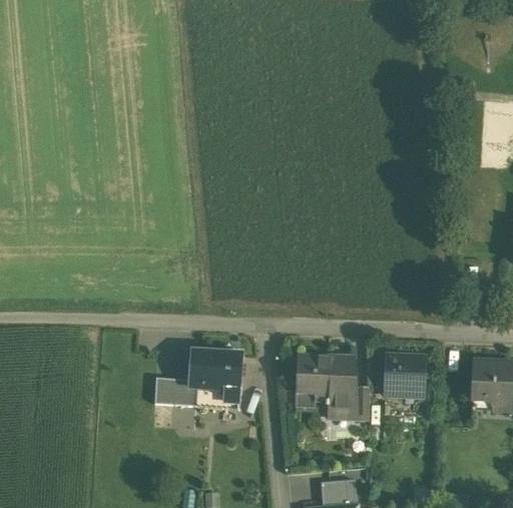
[(213,347),(208,351),(190,350),(187,379),(187,384),(206,385),(206,386),(224,387),(223,399),(239,400),(242,354),(231,353),(227,348),(213,347)]
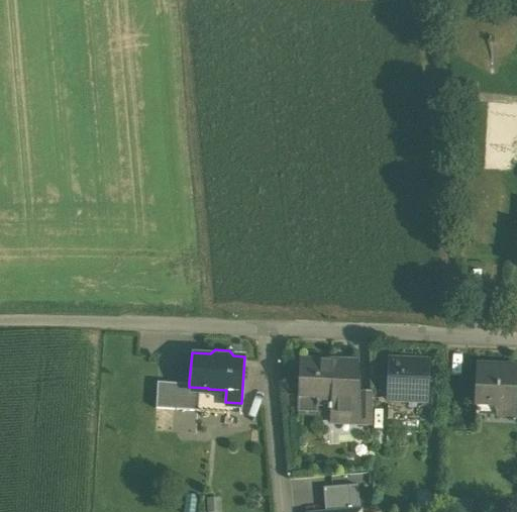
[(356,359),(299,356),(297,409),(318,410),(318,403),(328,403),(328,407),(330,407),(330,418),(358,416),(359,416),(357,391),(356,359)]
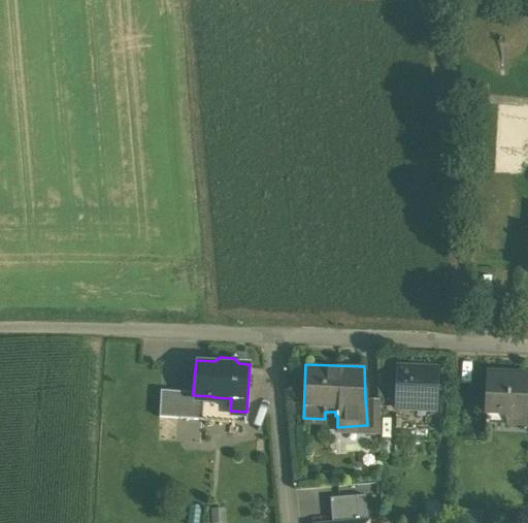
[(437,366),(398,365),(396,404),(435,405),(437,366)]
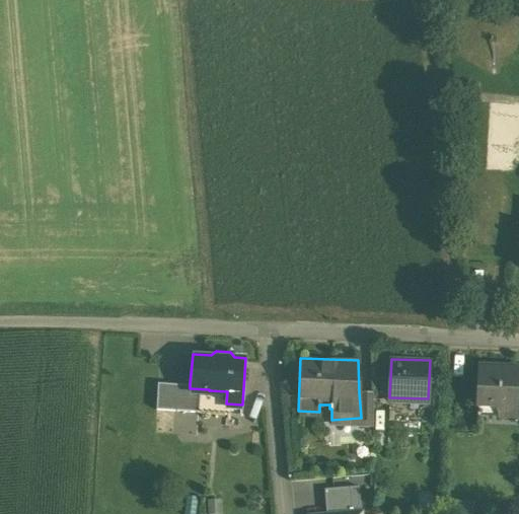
[(518,364),(479,362),(477,414),(515,415),(516,415),(518,384),(518,364)]
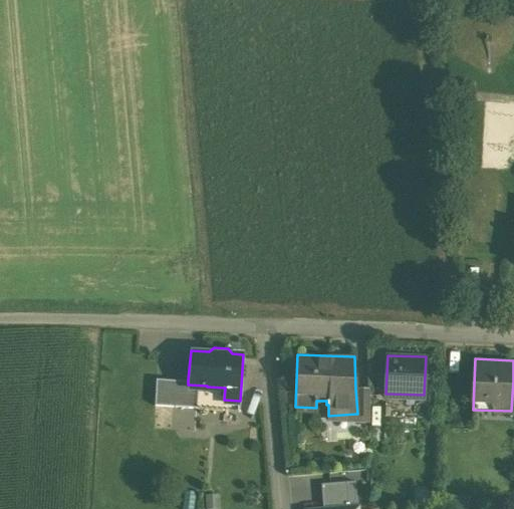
[(188,385),(188,379),(156,377),(155,403),(223,407),(224,400),(225,388),(207,387),(207,386),(188,385)]
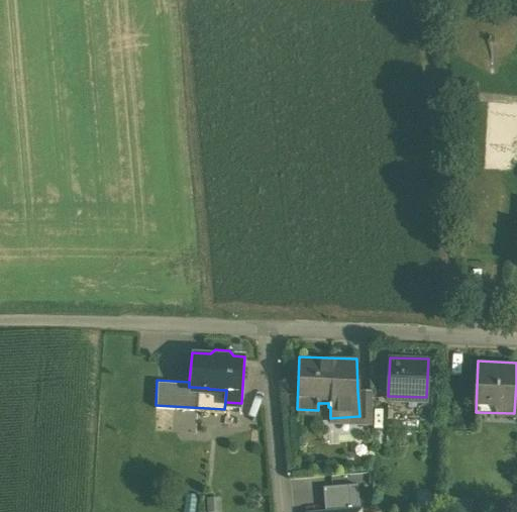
[(372,391),(357,391),(359,416),(358,416),(359,421),(372,422),(372,391)]
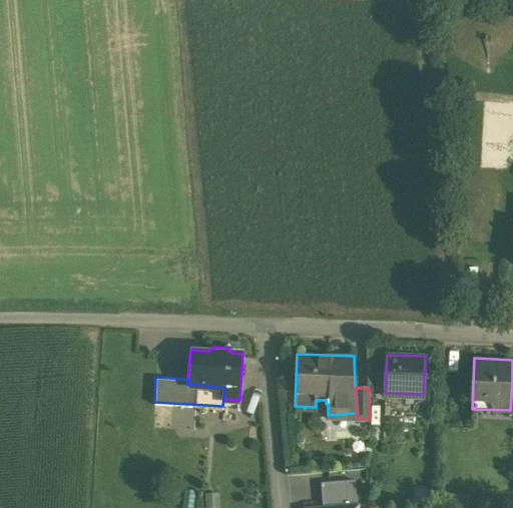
[(322,481),(324,507),(358,505),(355,478),(322,481)]
